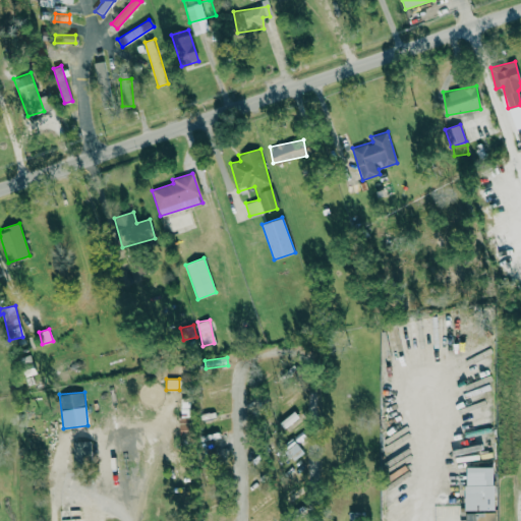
[(247,410),(257,408),(255,395),(244,398),(247,410)]
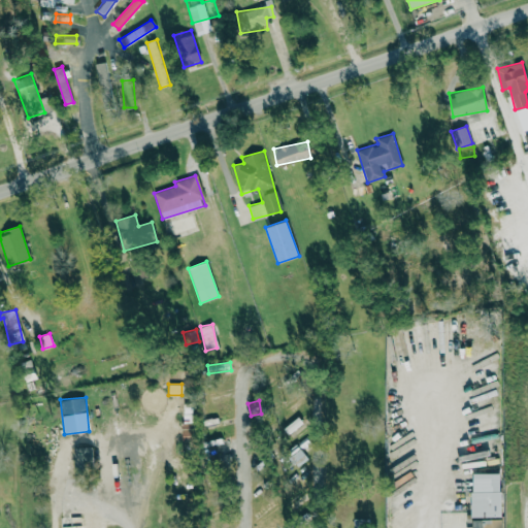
[(287,434),(302,424),(298,417),(283,427),(287,434)]
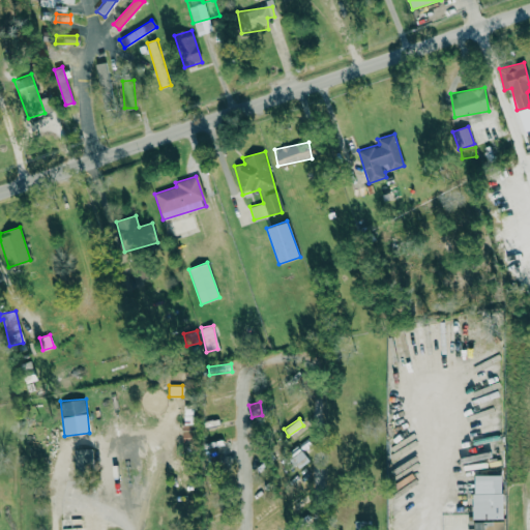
[(298,468),(308,461),(300,450),(290,458),(298,468)]
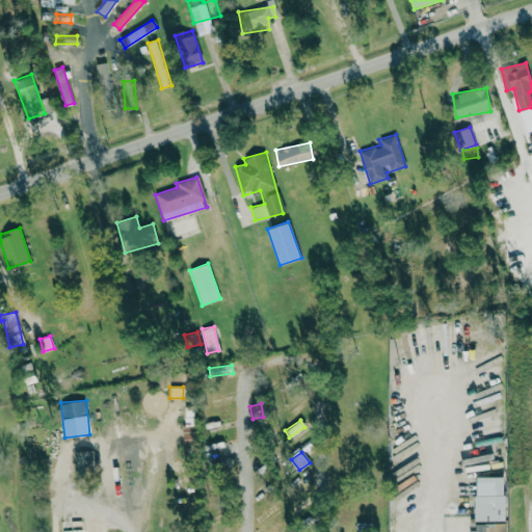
[(506,521),(505,476),(475,477),(476,522),(506,521)]
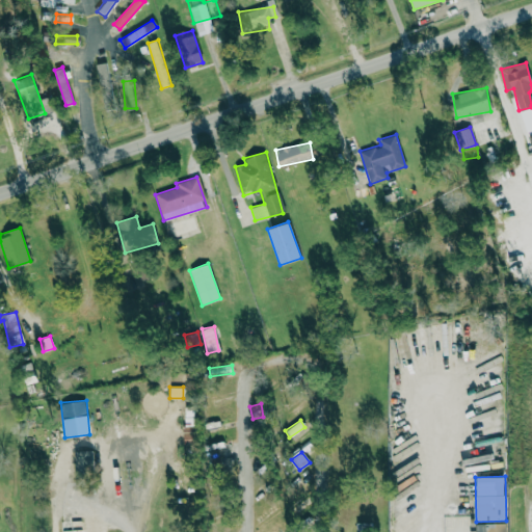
[(476,531),(487,531),(505,531),(505,523),(477,523),(476,531)]
